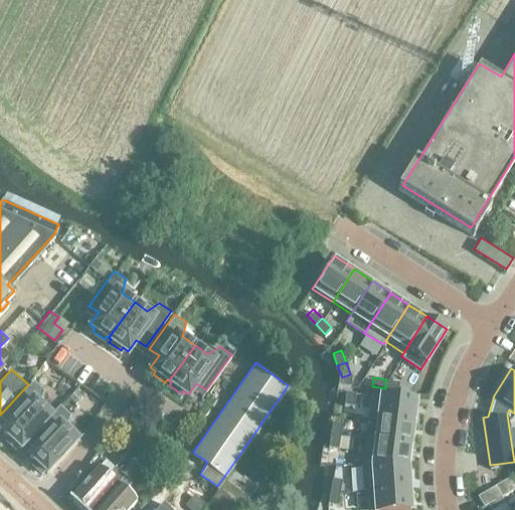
[(20,446),(30,436),(50,413),(34,399),(40,385),(33,379),(28,384),(3,411),(12,419),(2,430),(7,434),(4,437),(15,447),(18,444),(20,446)]
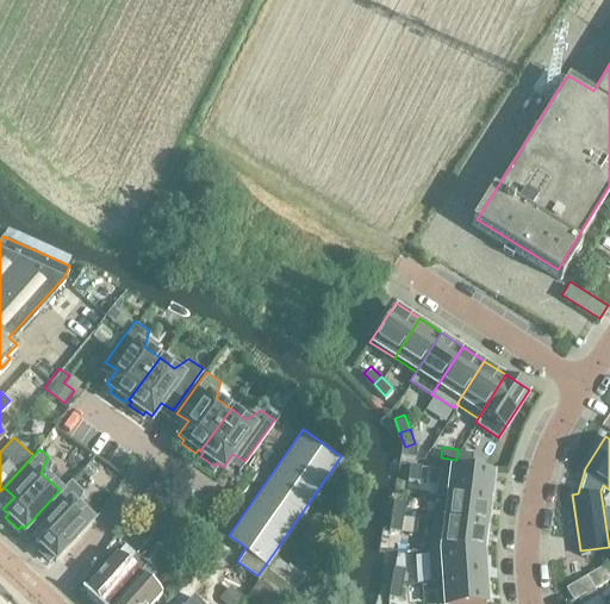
[(471,461),(473,452),(458,449),(456,460),(471,461)]
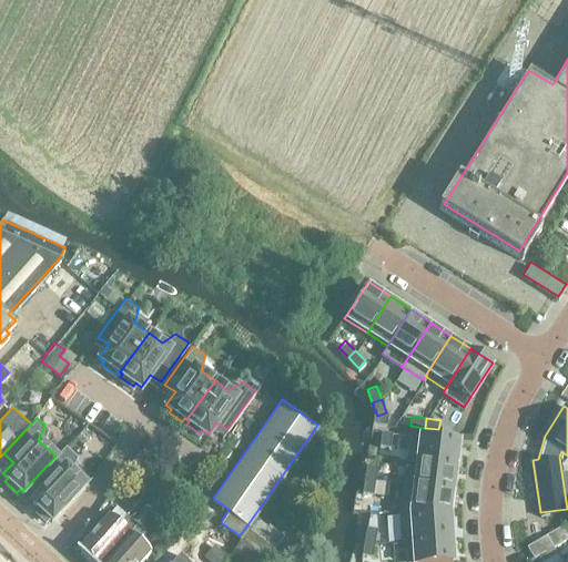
[(382,429),(379,442),(388,445),(391,430),(382,429)]
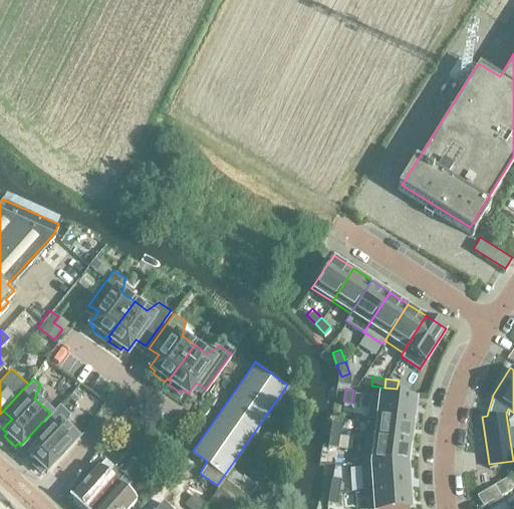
[(374,416),(414,421),(417,398),(369,392),(366,415),(374,416)]
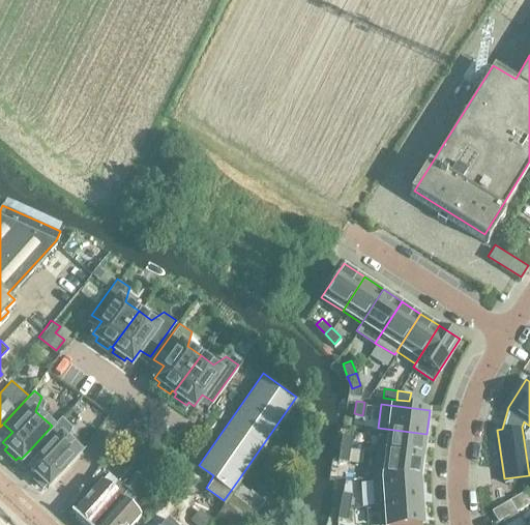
[(46,482),(48,485),(79,450),(66,439),(71,426),(61,415),(52,426),(31,448),(39,457),(29,467),(34,472),(32,474),(42,485),(46,482)]
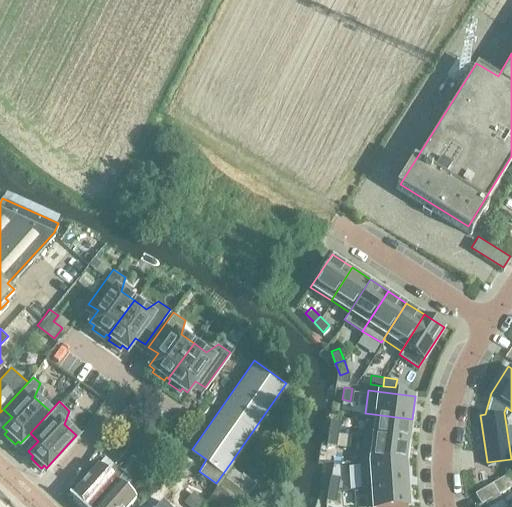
[(160,417),(149,410),(143,420),(154,427),(160,417)]
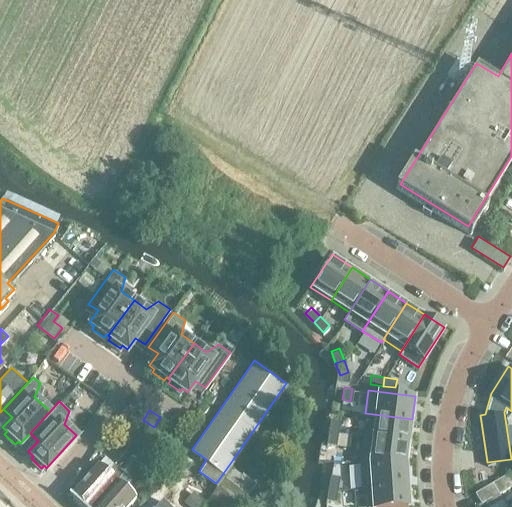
[(370,435),(409,440),(412,419),(373,414),(370,435)]
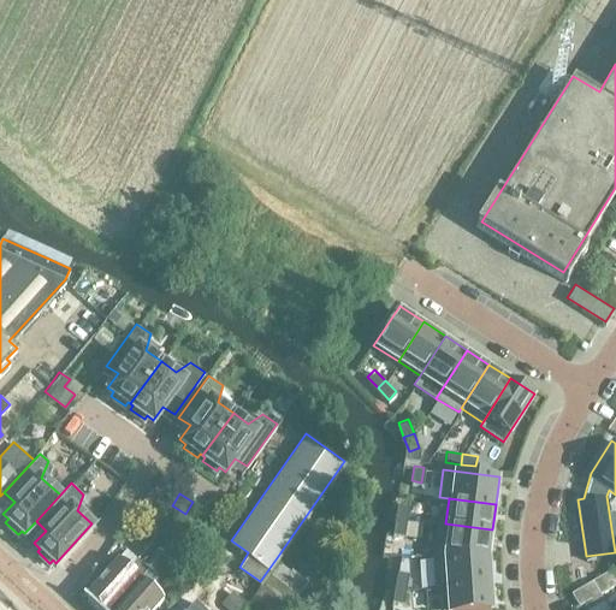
[(400,517),(410,519),(413,504),(402,502),(400,517)]
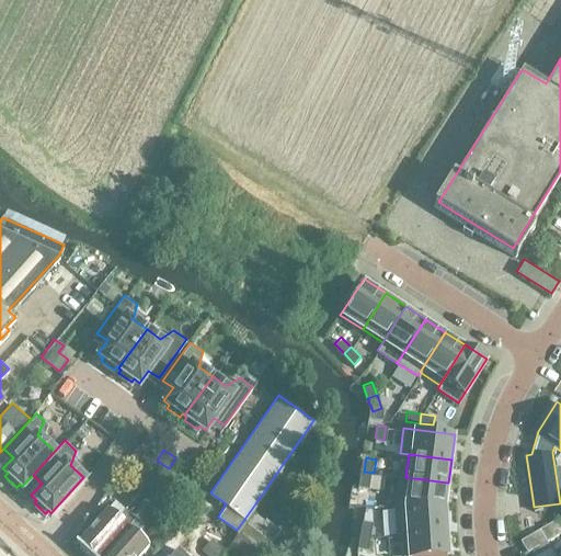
[(364,472),(362,486),(371,487),(374,473),(364,472)]
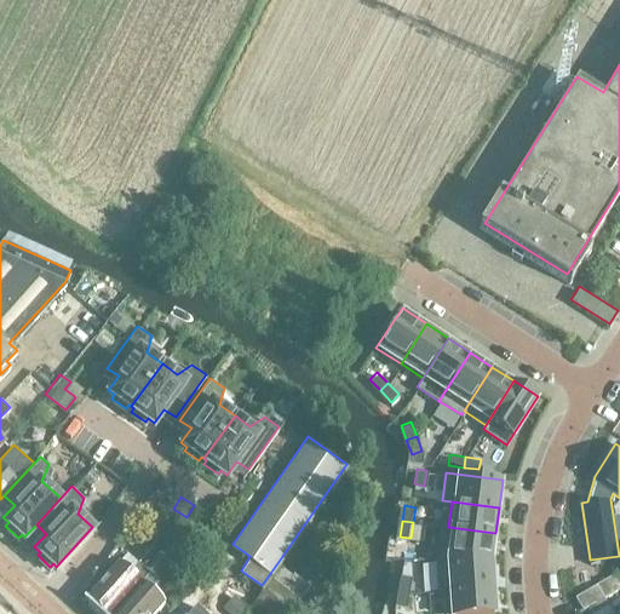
[(435,557),(493,558),(495,533),(448,527),(440,526),(435,557)]
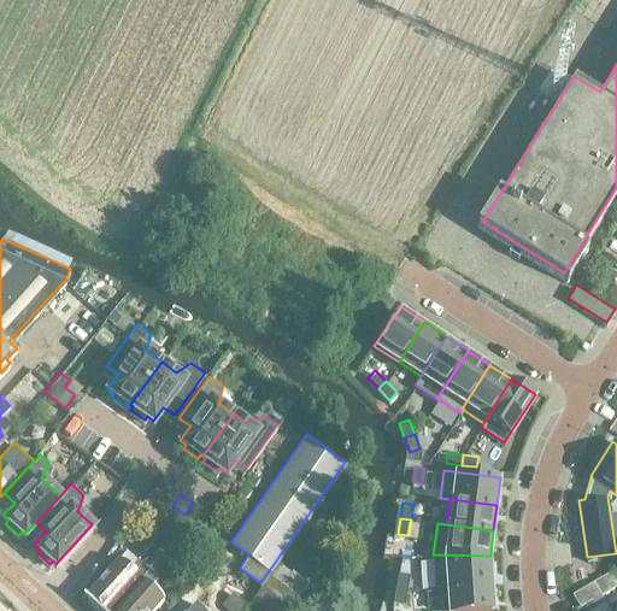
[(152,540),(164,551),(172,541),(160,530),(152,540)]
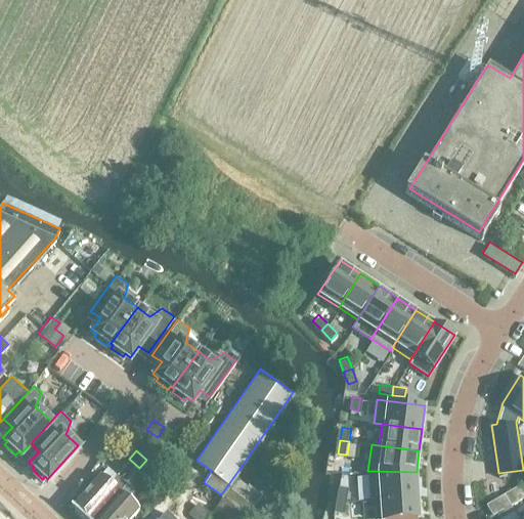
[(72,504),(87,518),(92,518),(119,489),(137,470),(128,461),(110,481),(100,473),(72,504)]
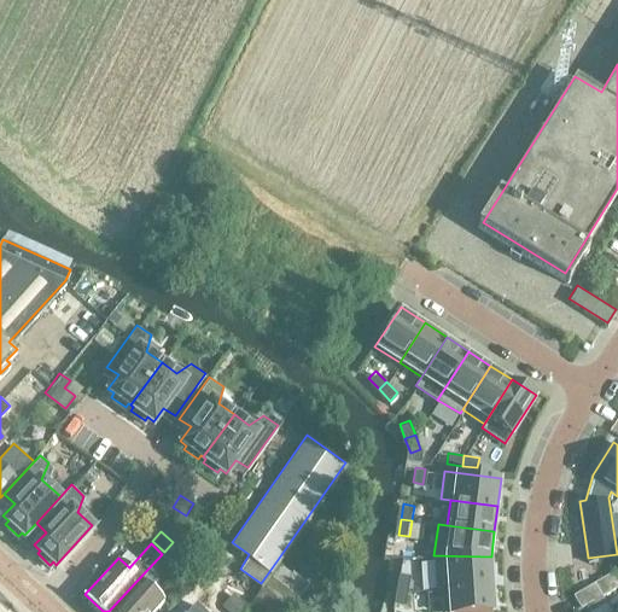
[(140,577),(109,611),(152,611),(164,599),(150,586),(158,576),(157,575),(169,560),(162,554),(140,577)]
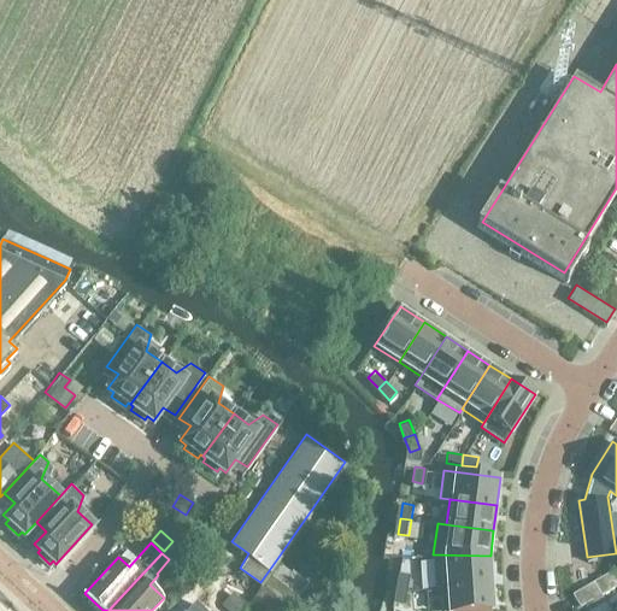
[(491,556),(433,554),(435,586),(440,585),(492,582),(491,556)]
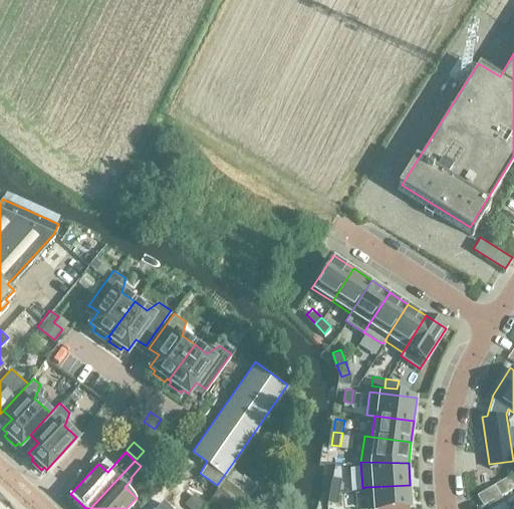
[(215,491),(230,504),(235,508),(237,508),(239,507),(250,496),(248,494),(256,483),(232,464),(217,485),(215,487),(216,488),(215,491)]
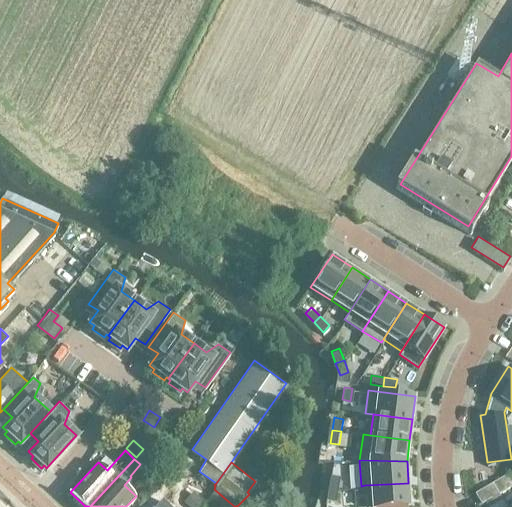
[(498,491),(511,483),(511,482),(506,471),(492,480),(498,491)]
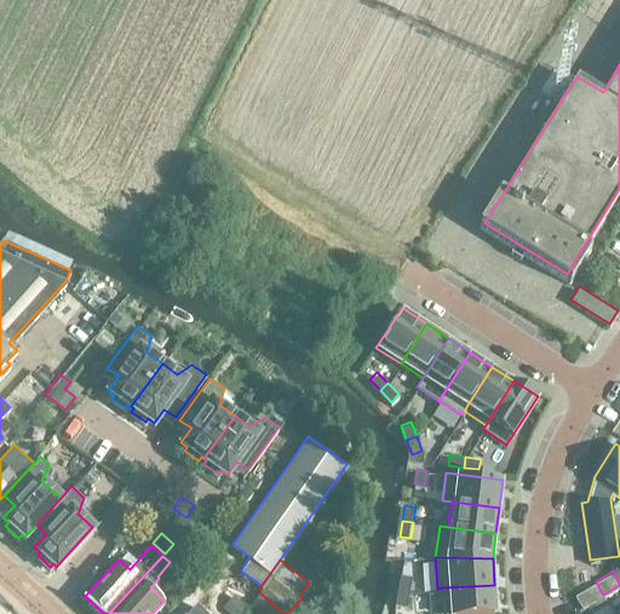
[(409,575),(400,573),(397,589),(407,590),(409,575)]
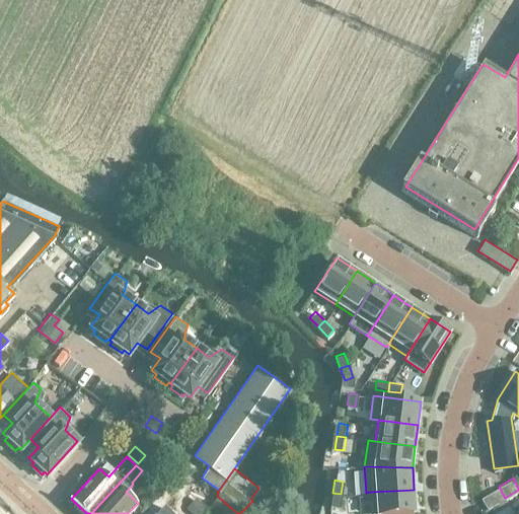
[(488,508),(497,502),(502,510),(510,506),(505,498),(499,487),(480,497),(488,508)]
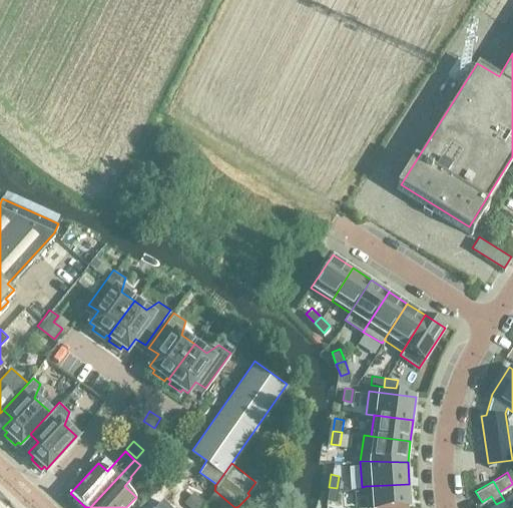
[(383,507),(411,506),(409,484),(366,486),(367,507),(383,507)]
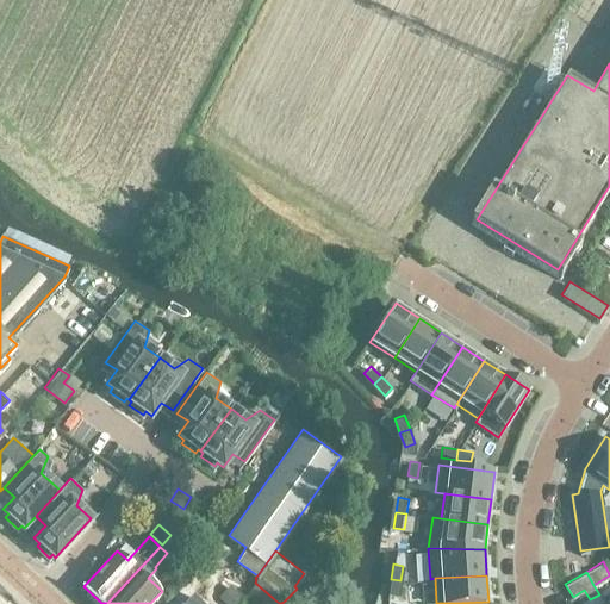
[(400,580),(391,579),(387,593),(398,596),(400,580)]
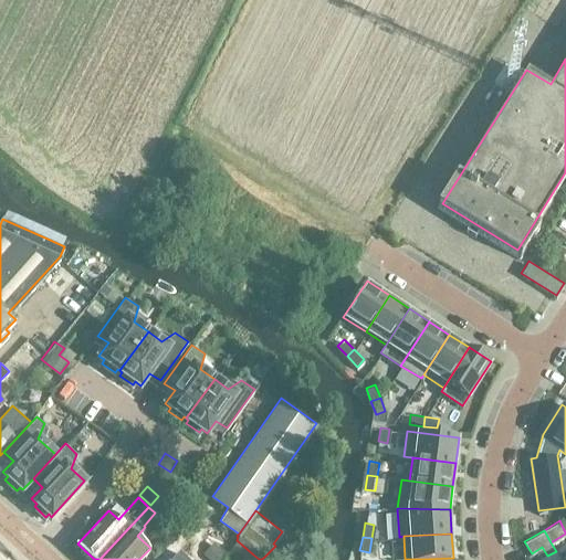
[(209,559),(219,559),(227,551),(212,540),(201,555),(209,559)]
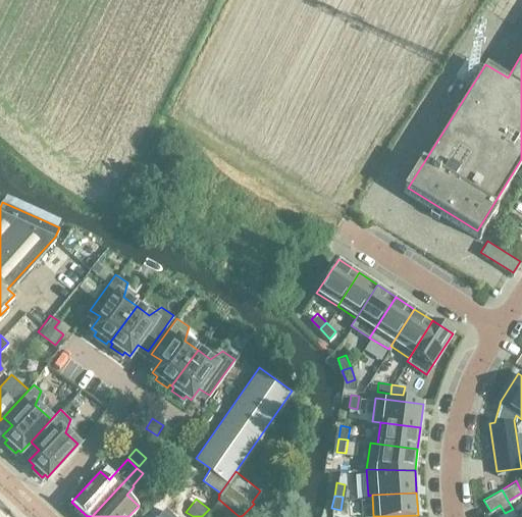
[(230,516),(233,512),(218,499),(215,503),(230,516)]
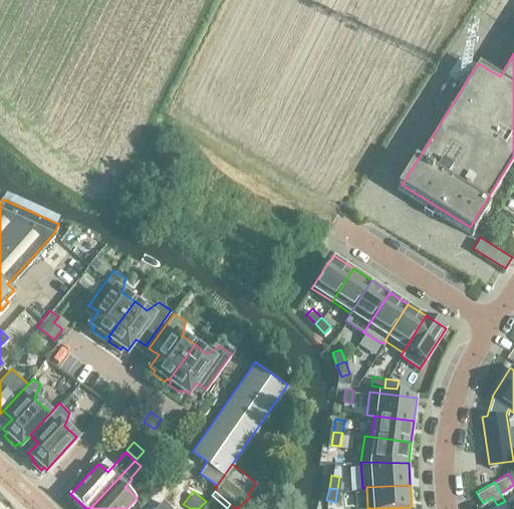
[(509,508),(513,508),(513,497),(505,502),(509,508)]
